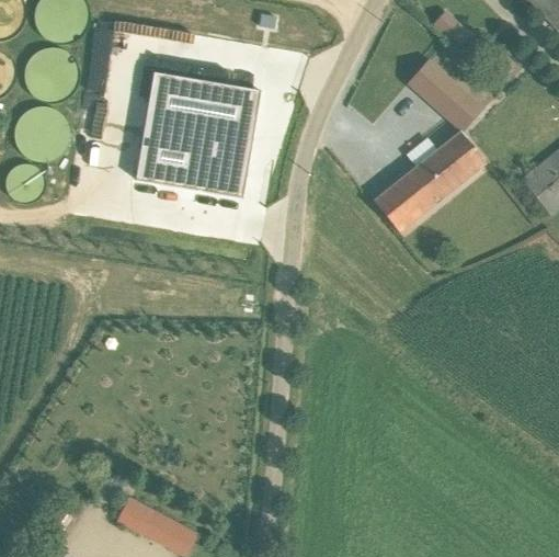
[(527,0),(558,30),(558,0),(527,0)]
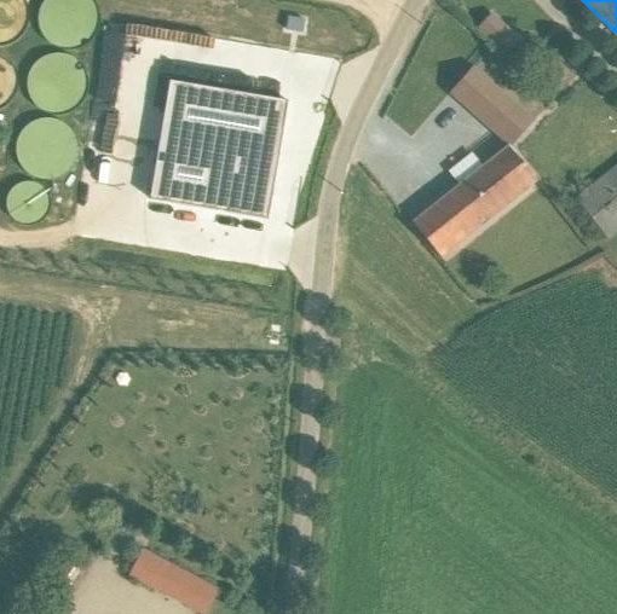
[(306,16),(288,13),(287,27),(304,29),(306,16)]
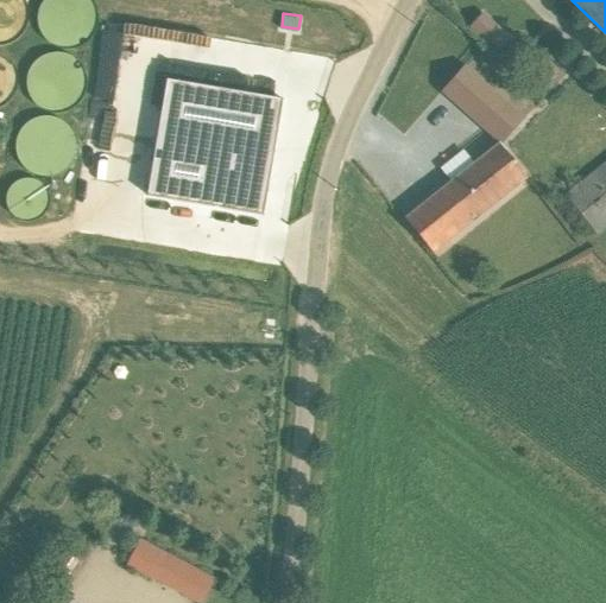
[(525,116),(466,63),(441,89),(499,140),(474,159),(464,146),(440,165),(450,178),(405,215),(433,251),(435,251),(530,176),(503,143),(525,116)]
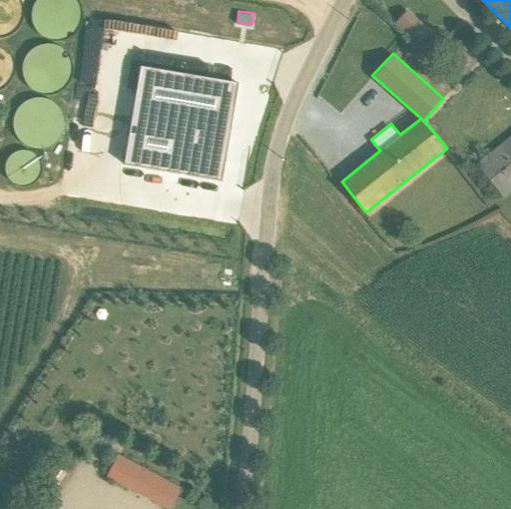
[(238,82),(141,65),(125,161),(221,178),(238,82)]
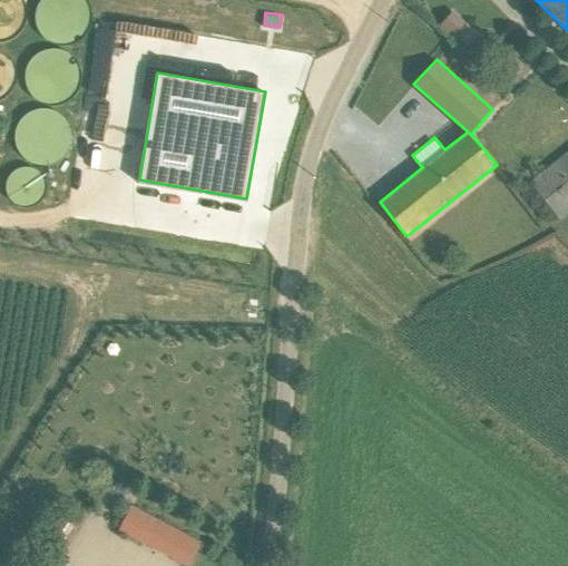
[(567,149),(530,179),(559,217),(567,211),(567,149)]
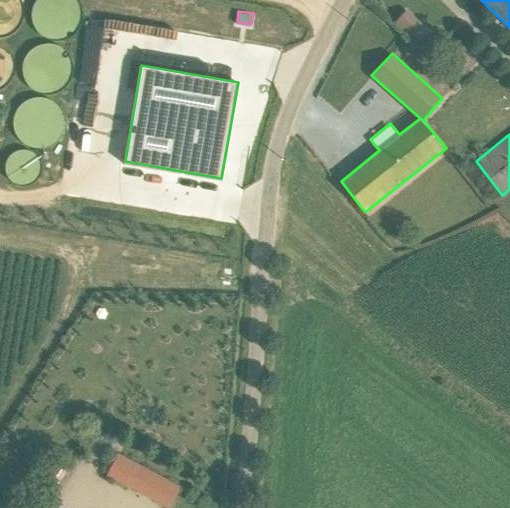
[(181,485),(119,451),(107,474),(170,507),(181,485)]
